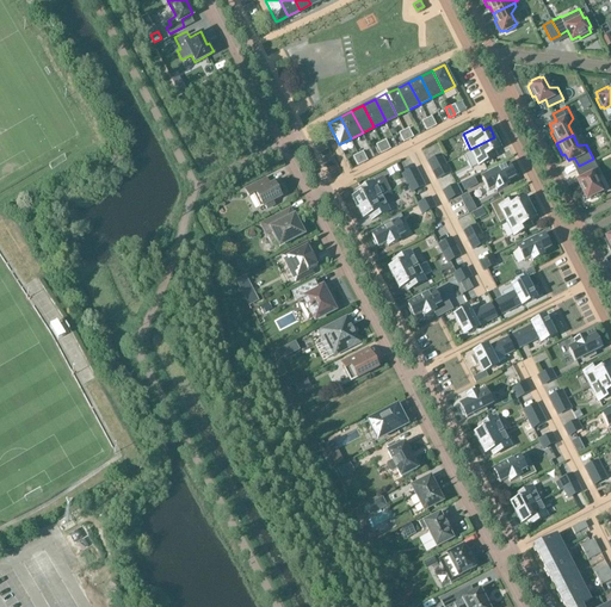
[(470,149),(479,163),(495,154),(493,150),(499,147),(494,137),(470,149)]
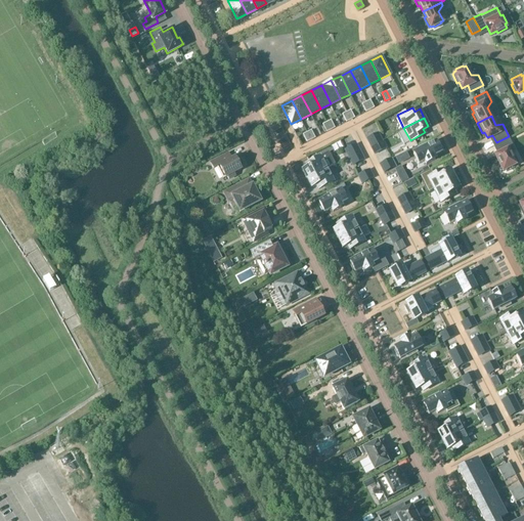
[(331,128),(326,121),(322,123),(326,130),(331,128)]
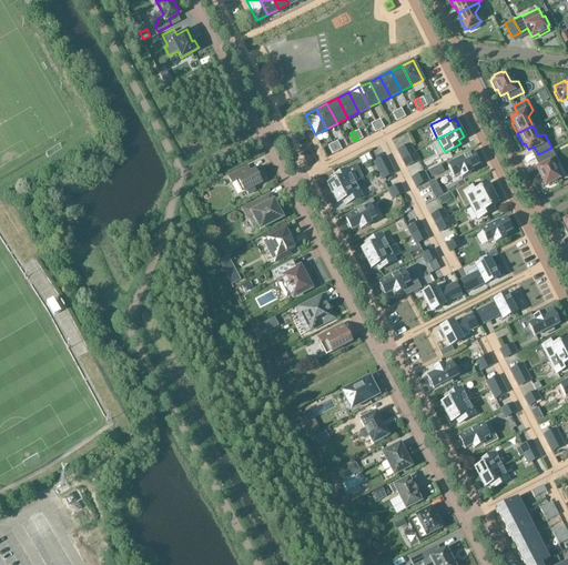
[(414,150),(409,142),(397,149),(402,157),(414,150)]
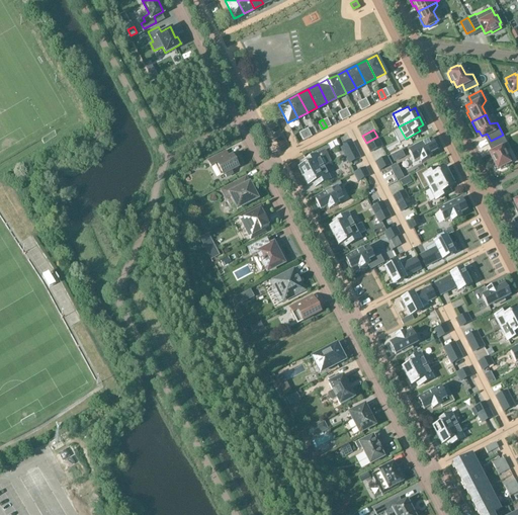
[(509,147),(503,135),(491,141),(495,149),(489,152),(492,158),(491,158),(495,168),(497,167),(500,166),(501,168),(508,164),(507,162),(509,161),(505,152),(509,147)]
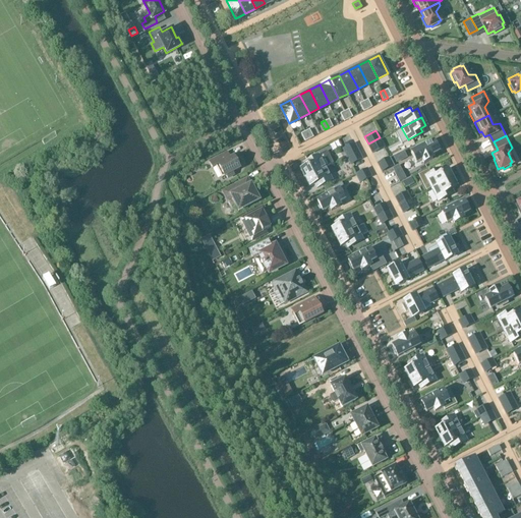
[(383,146),(380,137),(368,144),(372,151),(383,146)]
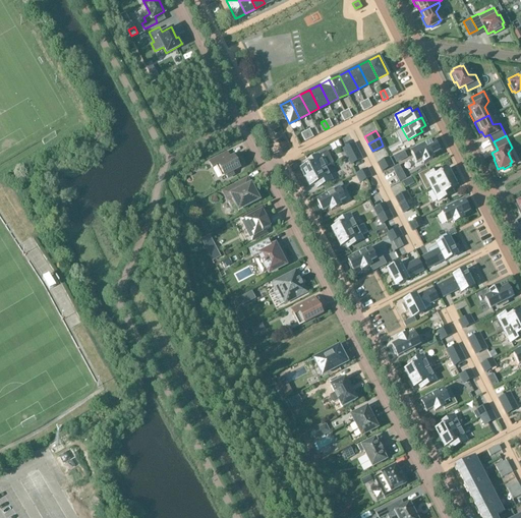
[(433,141),(432,139),(411,151),(416,161),(422,158),(423,161),(432,157),(431,154),(439,150),(437,148),(439,148),(435,140),(433,141)]
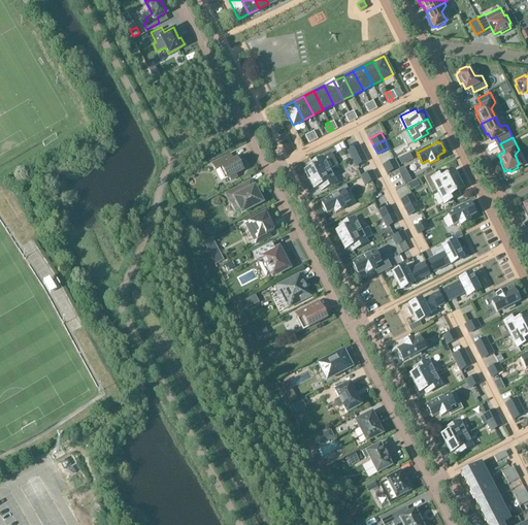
[(359,143),(348,150),(352,157),(362,151),(359,143)]
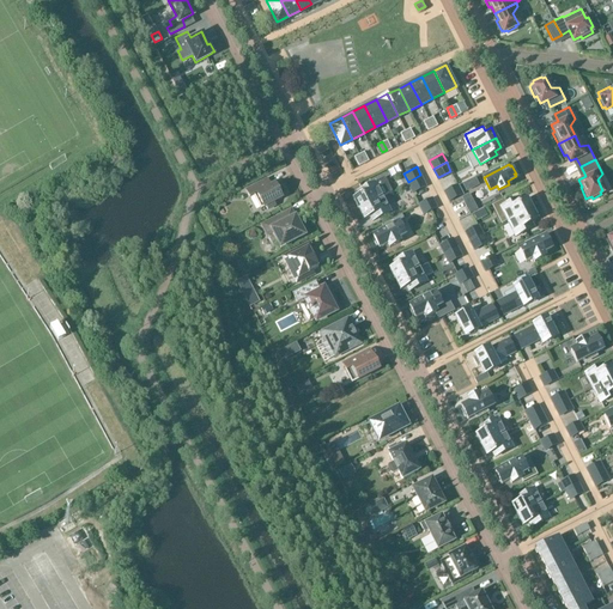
[(408,182),(412,190),(425,184),(420,175),(408,182)]
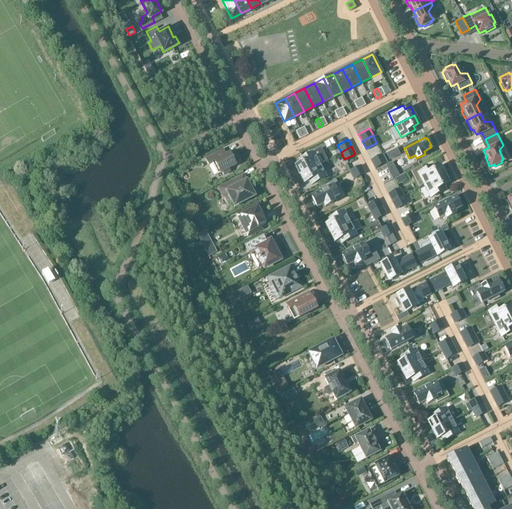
[(295,165),(300,174),(319,163),(327,159),(323,152),(321,152),(319,147),(309,153),(298,159),(300,162),(295,165)]
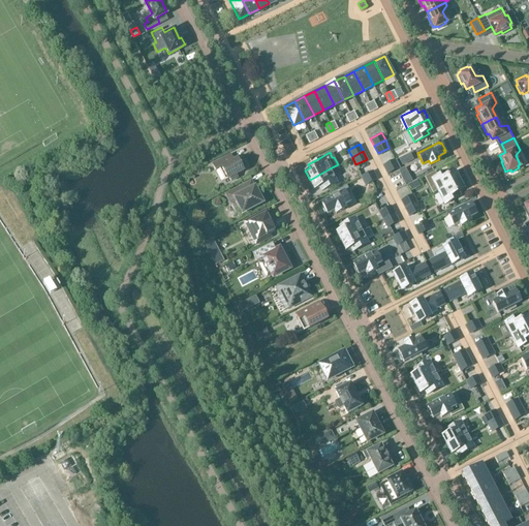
[(229,177),(230,179),(238,176),(236,173),(243,169),(242,167),(245,166),(240,157),(238,159),(237,157),(234,159),(230,153),(212,162),(215,168),(219,167),(225,179),(229,177)]
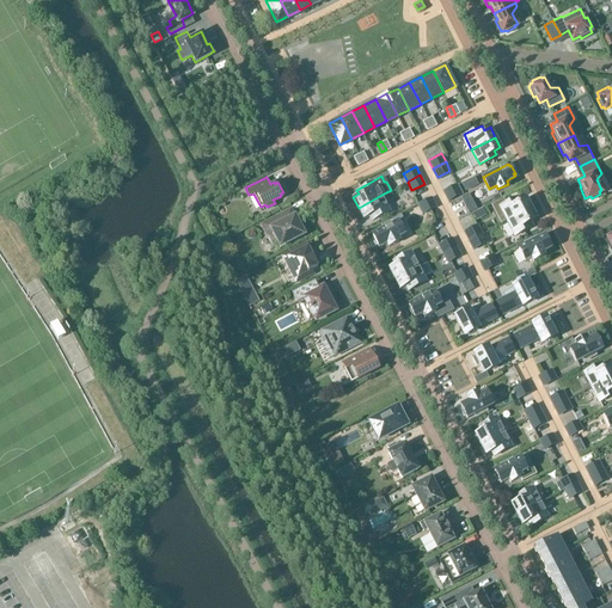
[(457,183),(446,189),(444,190),(448,198),(461,192),(457,183)]
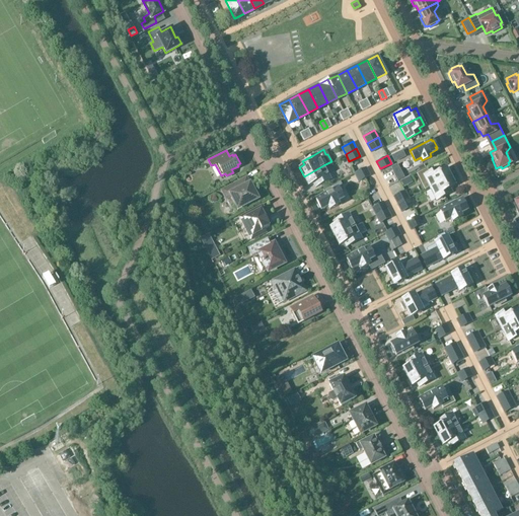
[(304,176),(308,185),(313,181),(315,186),(329,177),(323,165),(304,176)]
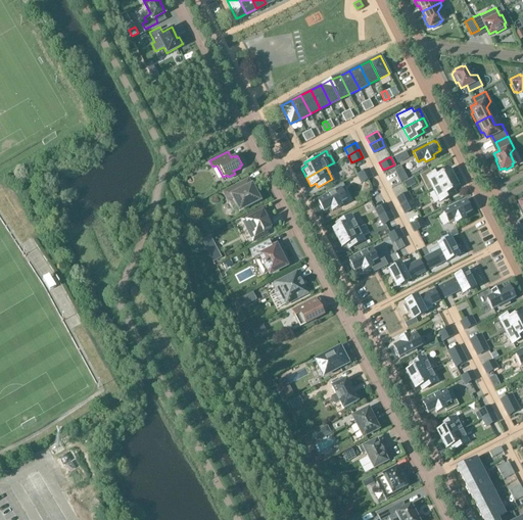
[(372,175),(369,168),(358,174),(362,181),(372,175)]
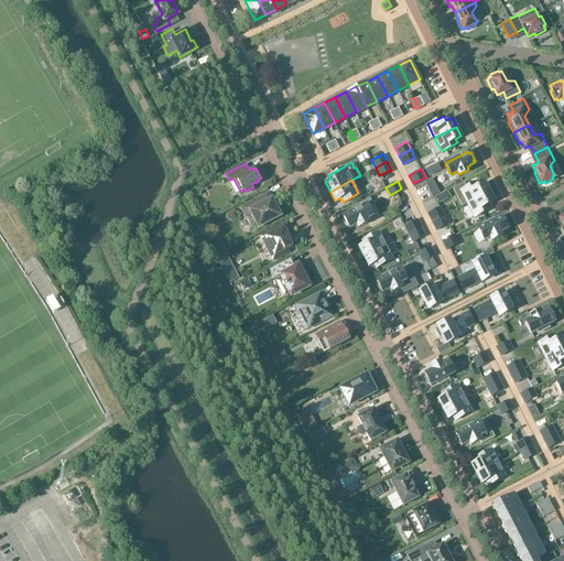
[(489,192),(485,182),(479,185),(477,181),(461,189),(467,202),(489,192)]
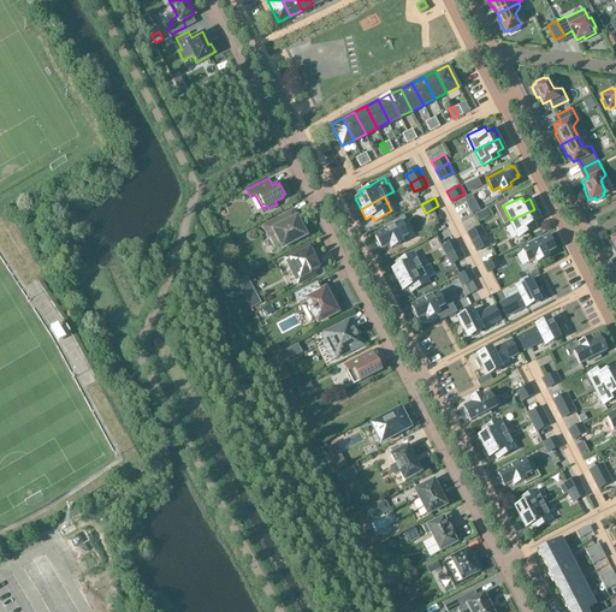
[(477,203),(468,207),(472,213),(480,209),(477,203)]
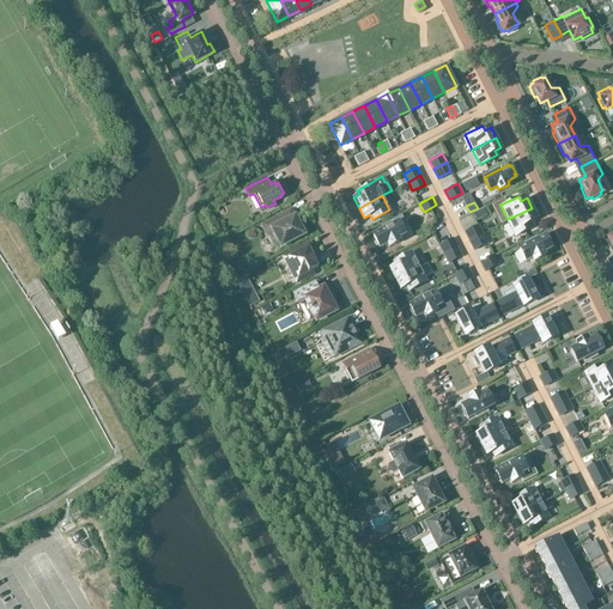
[(291,207),(261,223),(273,244),(278,242),(280,245),(304,233),(298,223),(291,207)]
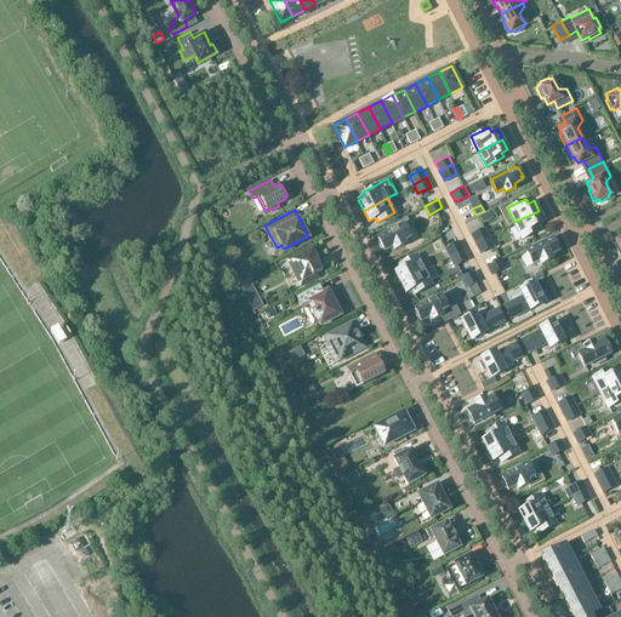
[(543,221),(539,211),(514,222),(522,238),(540,228),(537,223),(543,221)]
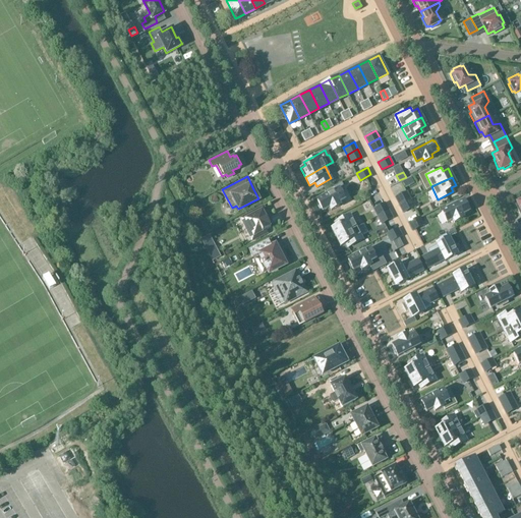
[(327,193),(316,198),(317,200),(316,202),(320,208),(321,208),(322,210),(329,206),(331,209),(340,204),(338,200),(344,197),(339,188),(344,186),(341,180),(324,189),(327,193)]
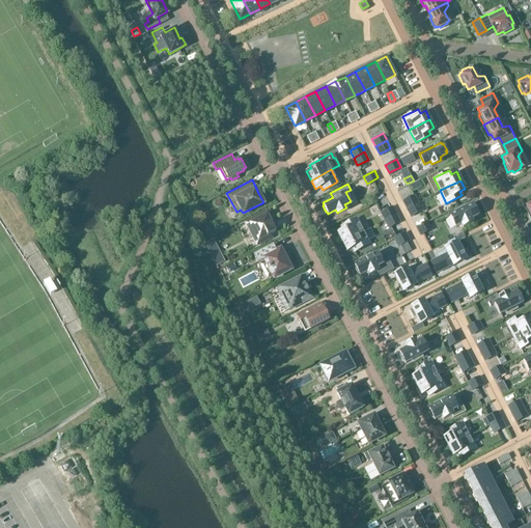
[(418,201),(414,194),(402,199),(407,206),(418,201)]
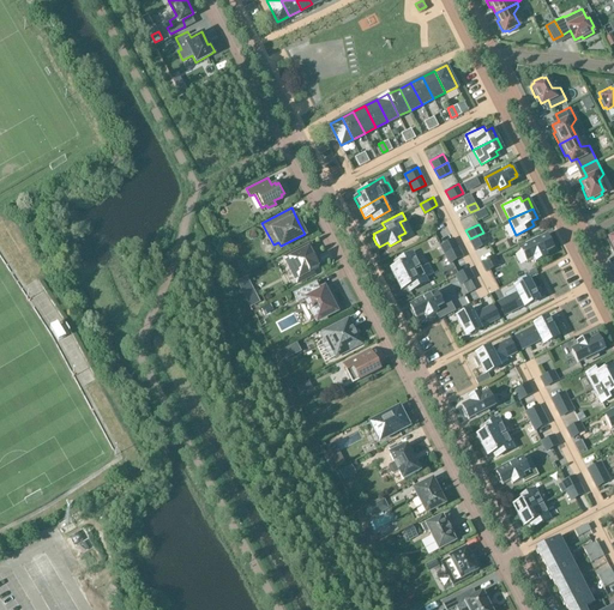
[(470,239),(475,248),(488,241),(483,233),(470,239)]
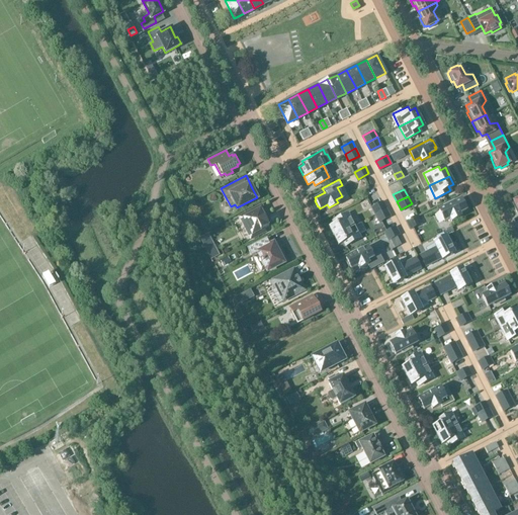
[(460,198),(438,209),(444,220),(449,217),(451,220),(460,216),(458,211),(465,208),(464,206),(465,206),(462,199),(461,199),(460,198)]
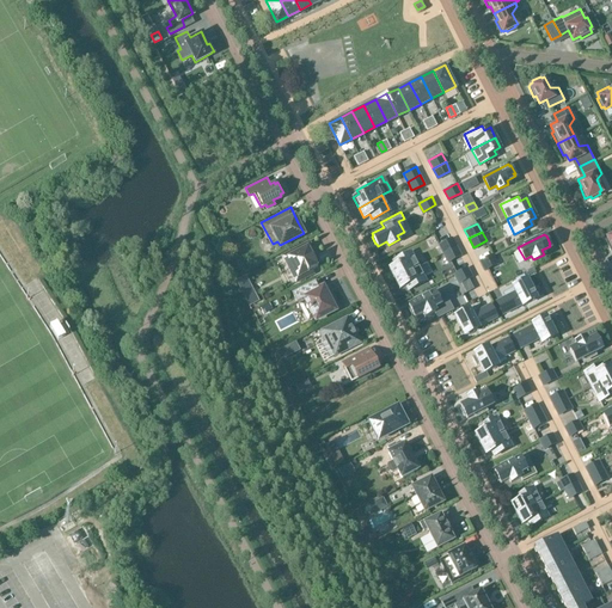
[(439,243),(444,252),(457,245),(452,237),(439,243)]
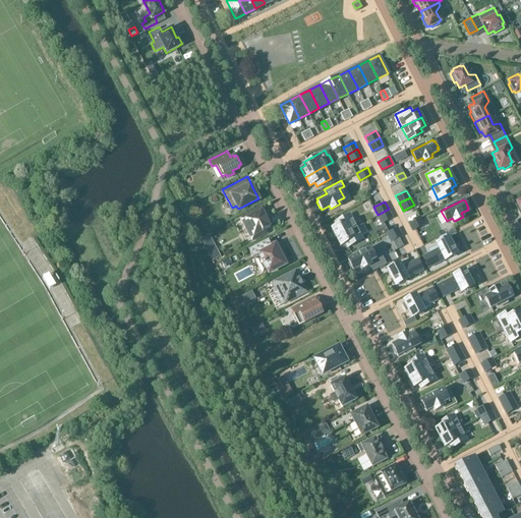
[(263,206),(241,217),(252,238),(267,231),(266,228),(270,226),(265,215),(267,214),(263,206)]
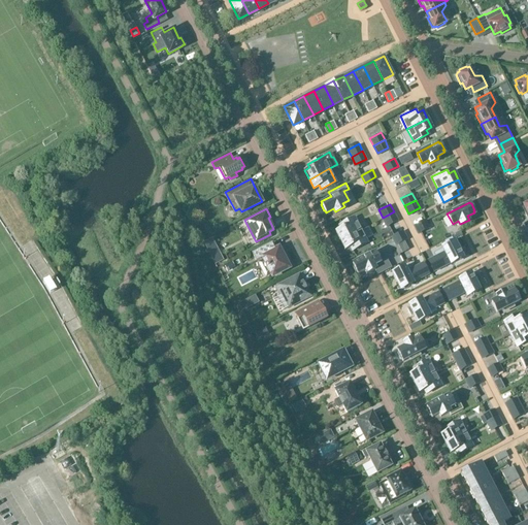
[(383,218),(387,225),(397,219),(394,211),(383,218)]
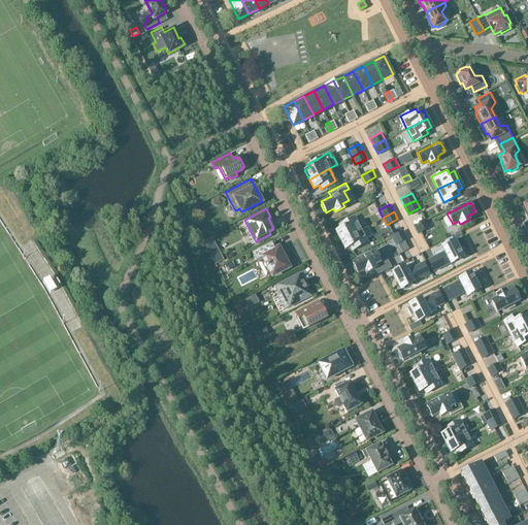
[(354,217),(339,224),(341,228),(336,231),(340,239),(361,229),(354,217)]
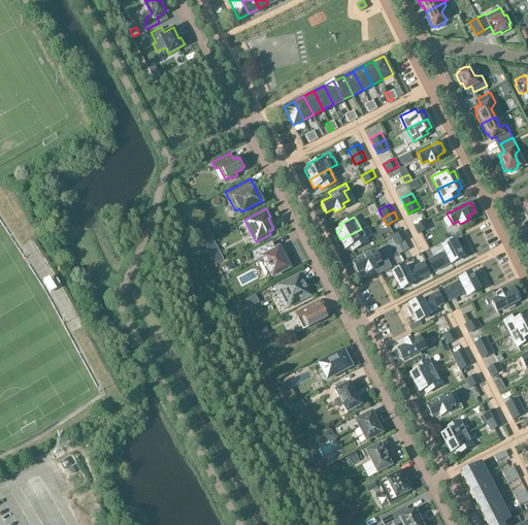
[(414,224),(418,232),(429,226),(425,219),(414,224)]
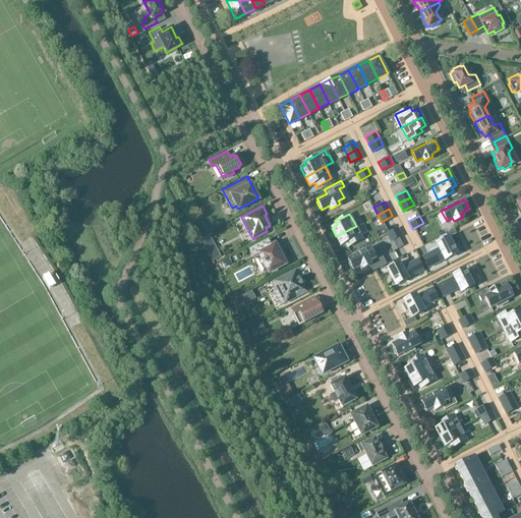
[(336,236),(340,244),(345,242),(347,245),(362,238),(356,226),(336,236)]
